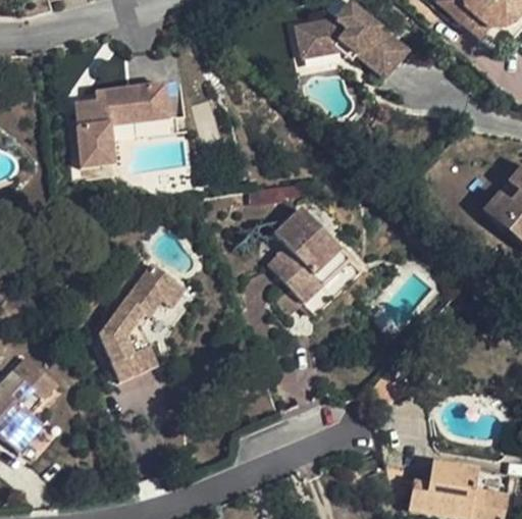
[(438,0),(438,1),(490,48),(505,32),(512,38),(521,27),(521,0),(438,0)]
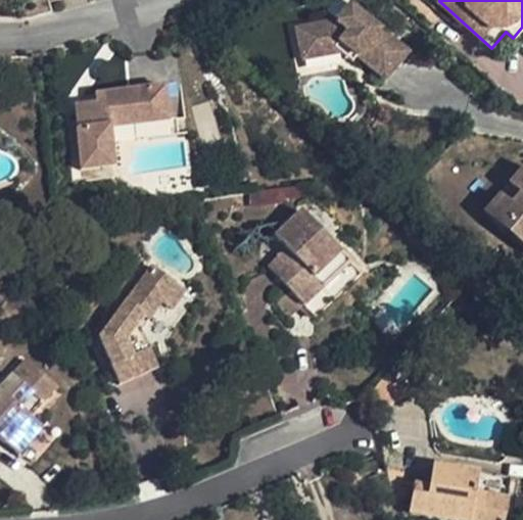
[(350,1),(336,17),(297,26),(301,46),(339,39),(384,77),(408,49),(350,1)]
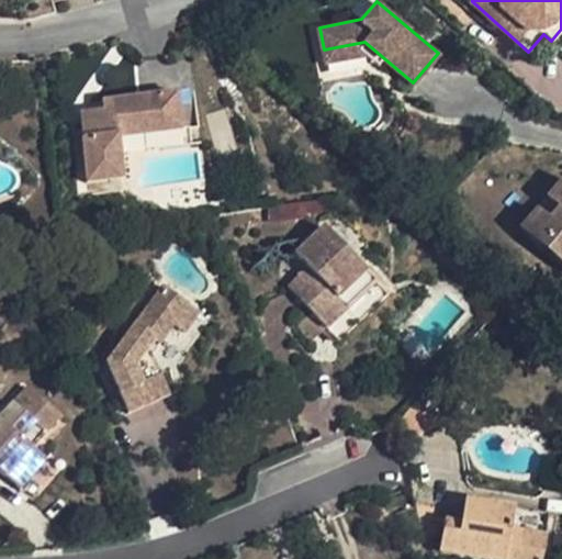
[(383,57),(364,42),(324,49),(326,60),(364,53),(378,64),(383,57)]
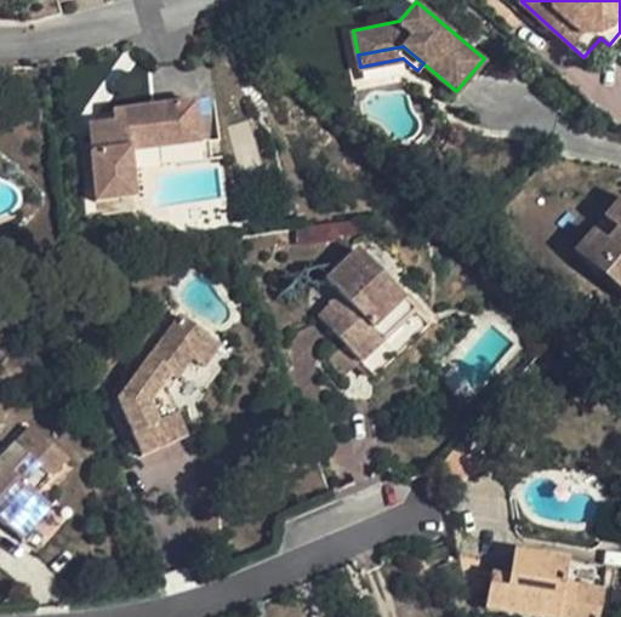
[(195,101),(112,109),(113,121),(87,124),(96,199),(135,194),(129,148),(199,141),(195,101)]
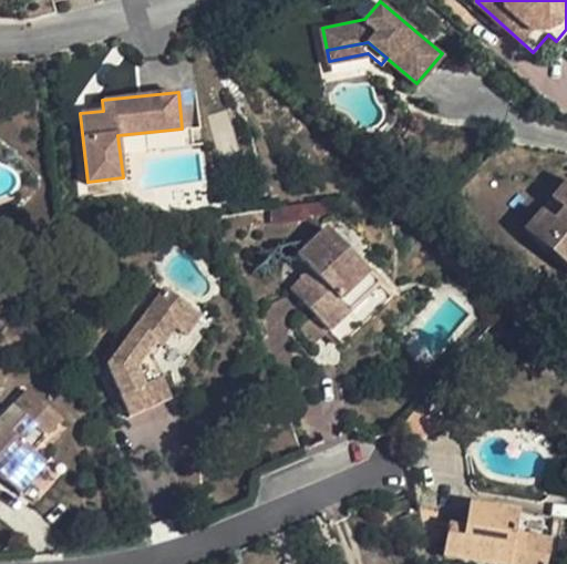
[(566,178),(524,229),(566,267),(566,178)]
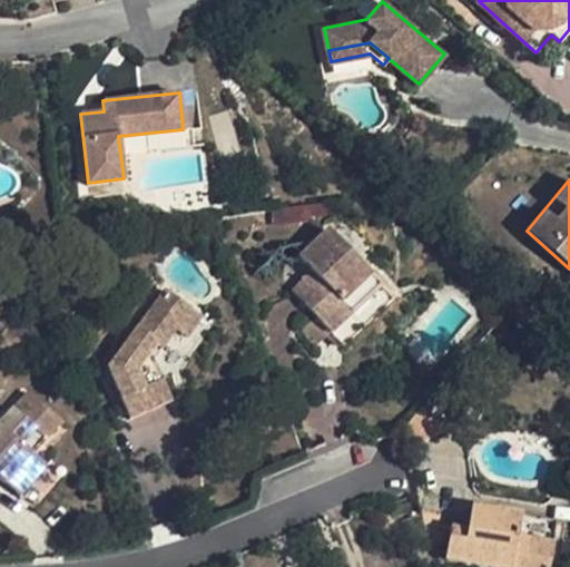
[(370,274),(327,228),(298,256),(311,270),(291,289),(343,344),(391,299),(369,275),(370,274)]
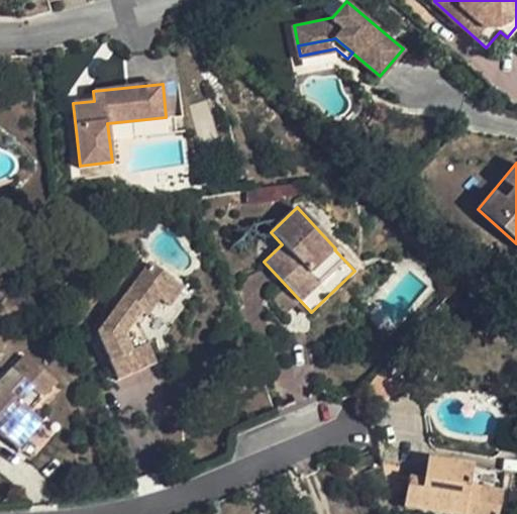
[(148,262),(98,331),(118,378),(153,362),(138,325),(159,297),(172,280),(148,262)]
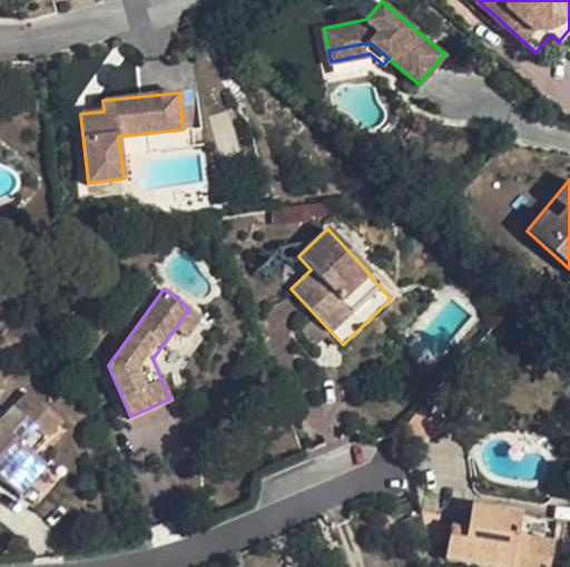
[(200,316),(189,309),(175,328),(187,335),(200,316)]
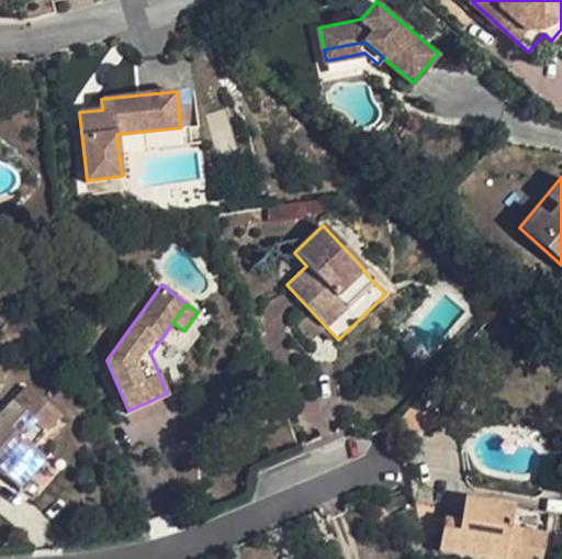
[(325,325),(311,310),(298,323),(308,341),(325,325)]
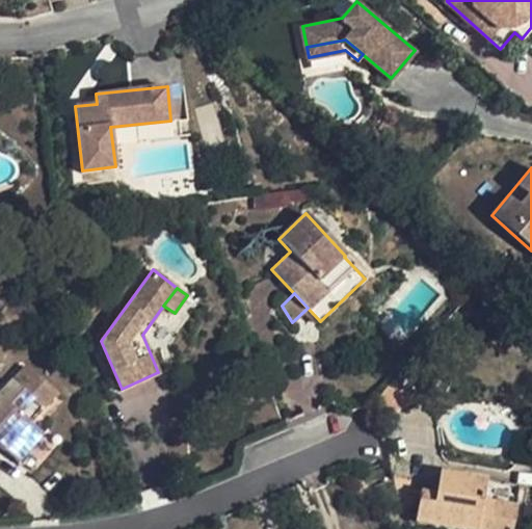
[(25,363),(0,391),(0,444),(19,460),(44,432),(31,421),(43,408),(57,391),(25,363)]
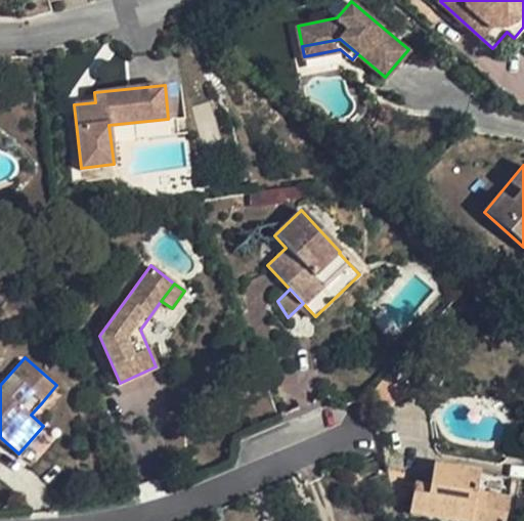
[(364,398),(378,409),(410,393),(387,373),(364,398)]
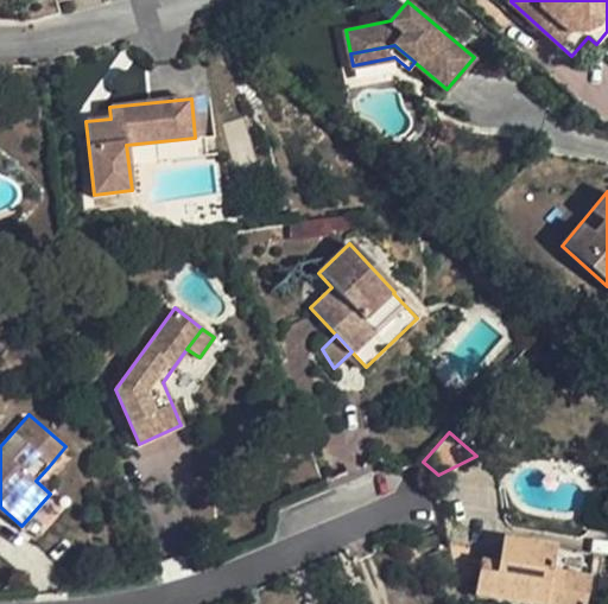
[(65,446),(49,466),(54,470),(71,451),(65,446)]
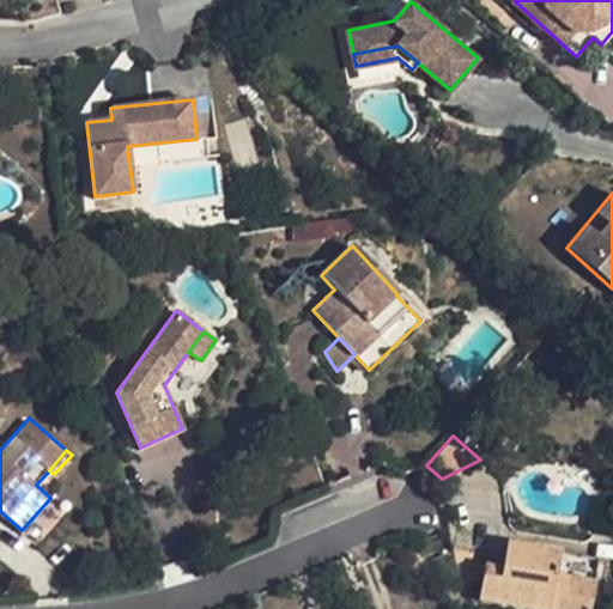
[(50,498),(22,530),(32,541),(61,509),(50,498)]
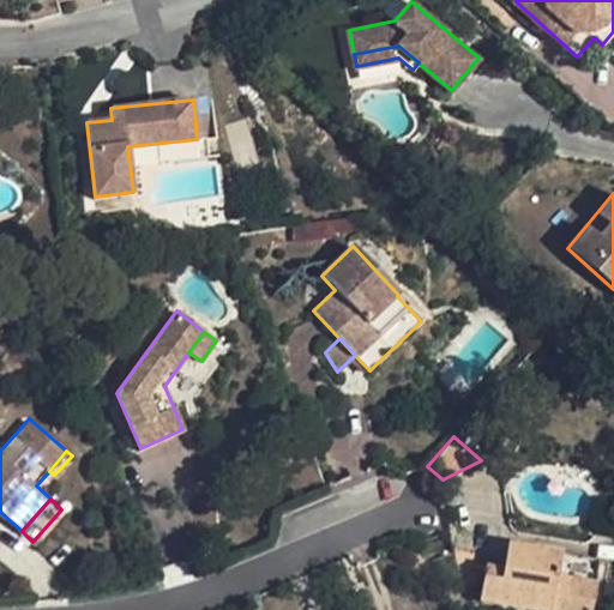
[(486,563),(480,599),(545,609),(590,609),(595,584),(557,578),(560,554),(507,544),(503,567),(486,563)]
